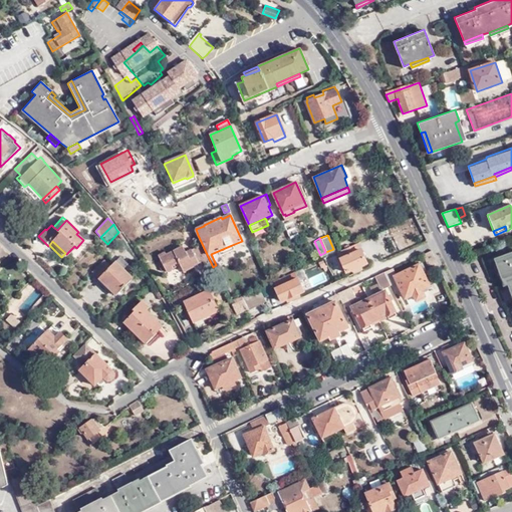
[(364,263),(356,242),(343,248),(346,256),(339,258),(343,271),(351,268),(357,266),(364,263)]
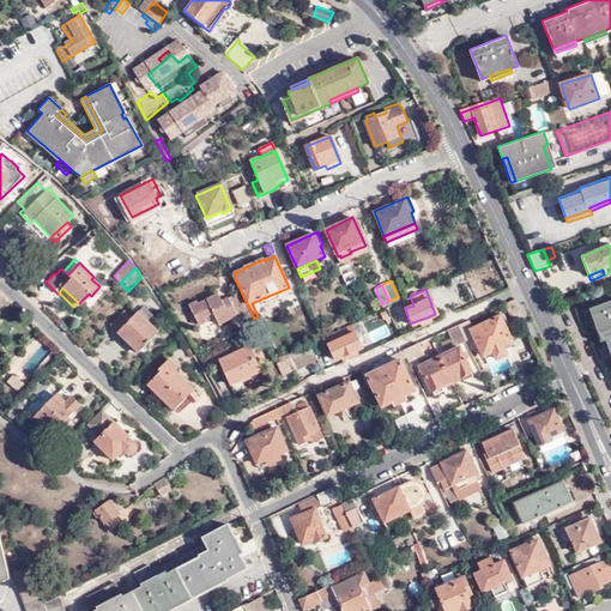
[(197,300),(188,304),(193,313),(191,314),(193,320),(195,319),(198,324),(216,315),(219,322),(243,310),(236,294),(222,301),(218,292),(198,303),(197,300)]
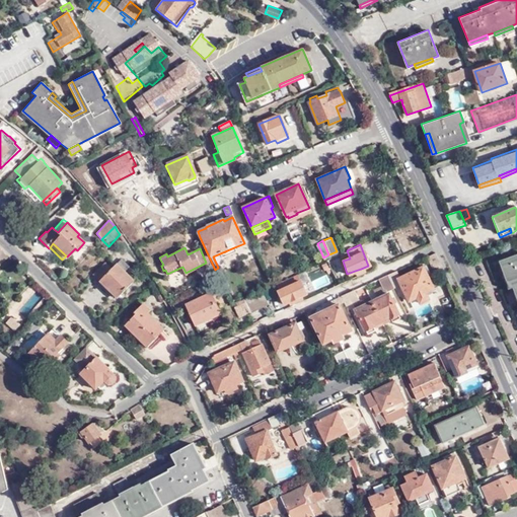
[(234,247),(220,253),(222,259),(236,252),(234,247)]
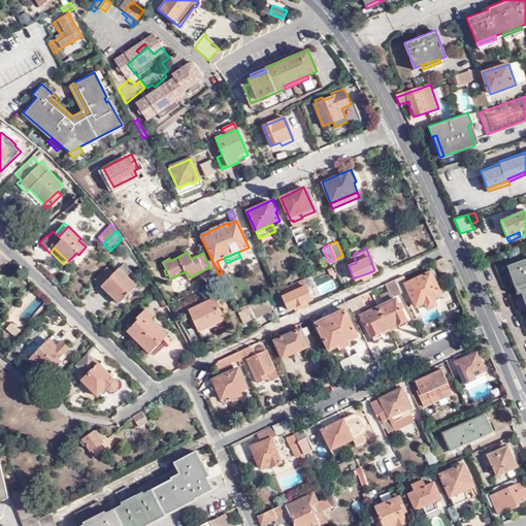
[(439,271),(447,268),(440,257),(434,260),(439,271)]
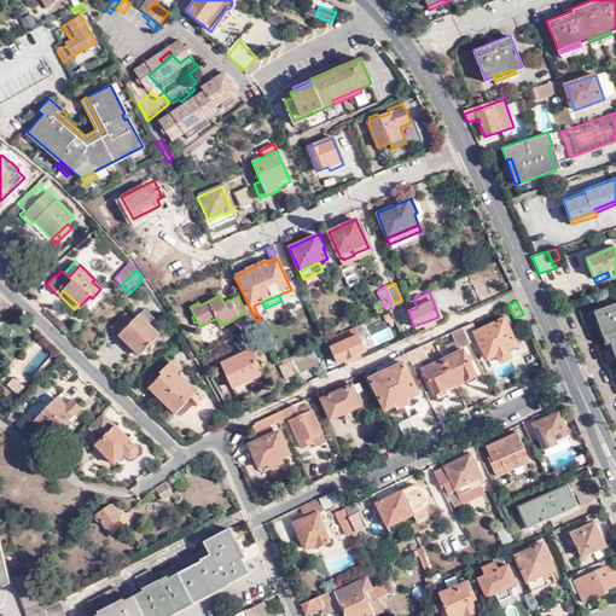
[(615,304),(596,312),(604,335),(606,333),(615,358),(615,356),(615,304)]
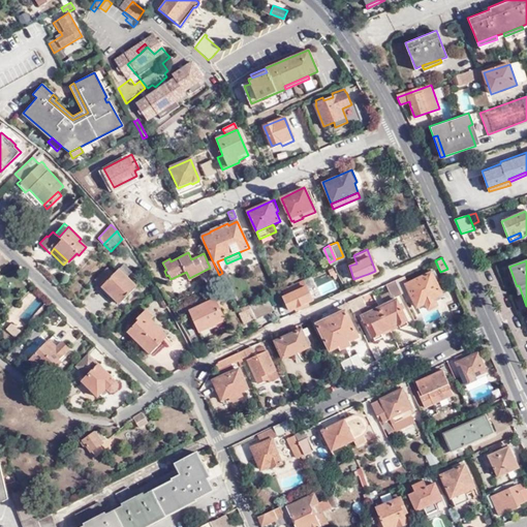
[(122,264),(118,269),(126,276),(130,272),(122,264)]
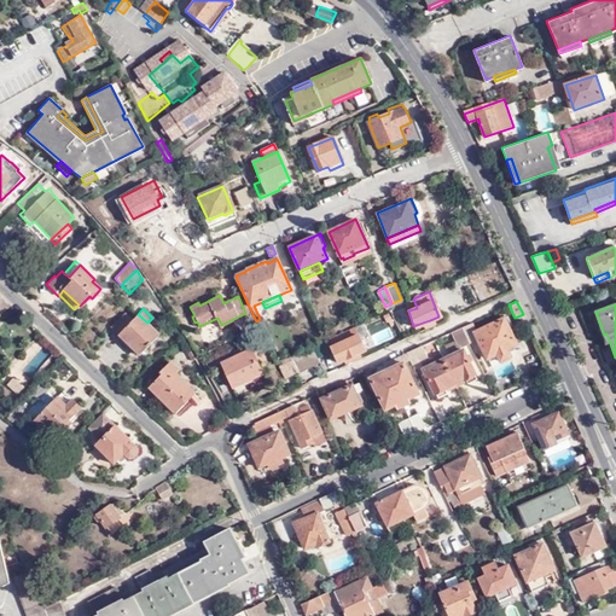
[(138,355),(158,333),(147,323),(138,314),(132,320),(125,313),(111,327),(118,335),(118,336),(138,355)]
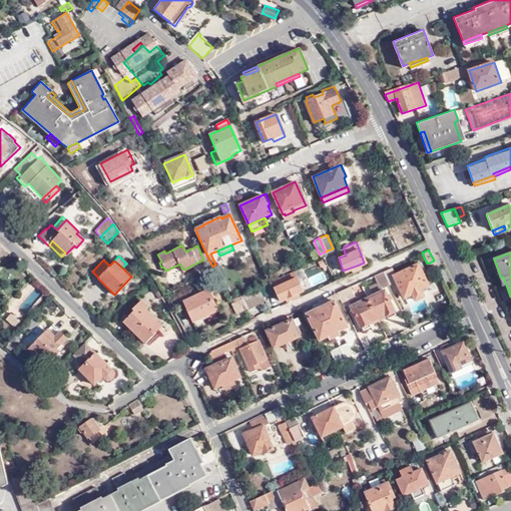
[(381,272),(387,284),(388,285),(395,282),(403,298),(408,296),(412,301),(420,297),(418,294),(429,288),(425,281),(422,283),(417,274),(421,272),(416,261),(409,264),(409,266),(391,275),(388,269),(381,272)]
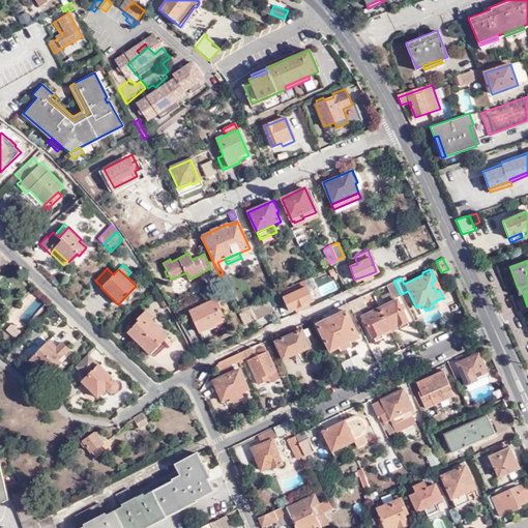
[(288,272),(279,276),(283,286),(292,282),(288,272)]
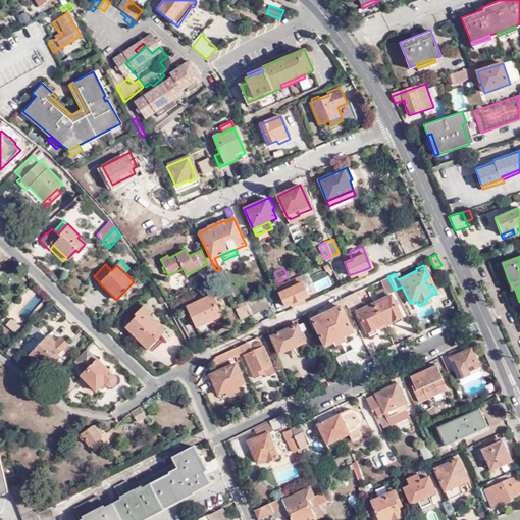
[(306,296),(298,276),(276,286),(279,293),(277,293),(283,306),(306,296)]
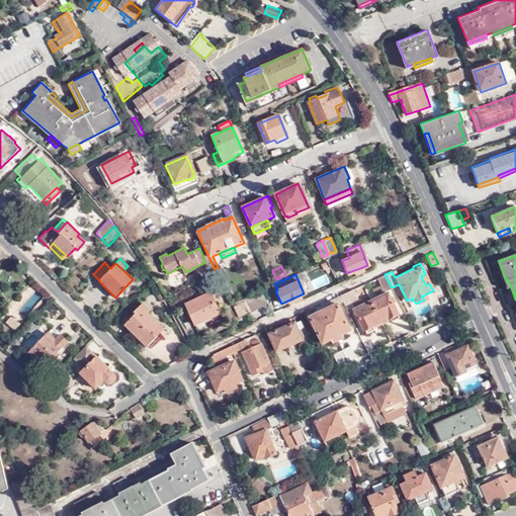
[(391,286),(384,274),(376,278),(379,286),(375,288),(377,292),(368,297),(379,321),(387,317),(394,314),(397,313),(385,288),(391,286)]
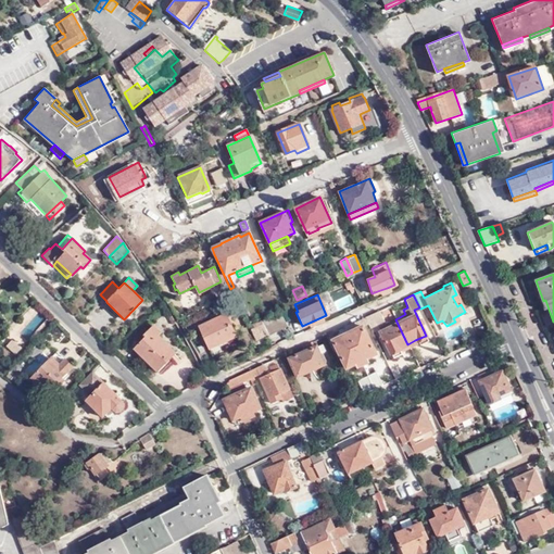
[(377,322),(373,312),(364,316),(370,330),(377,328),(389,353),(391,352),(399,349),(407,344),(395,319),(385,324),(382,319),(377,322)]
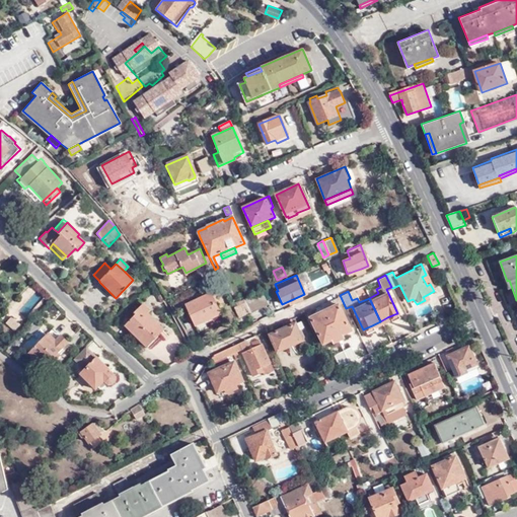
[(247,310),(267,303),(262,292),(243,300),(247,310)]
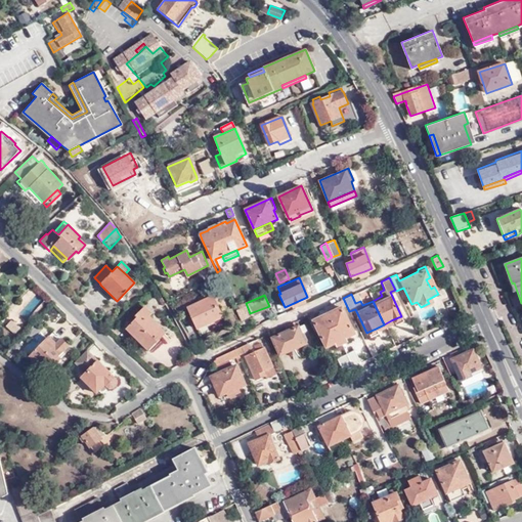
[(213,296),(187,307),(197,327),(222,315),(213,296)]
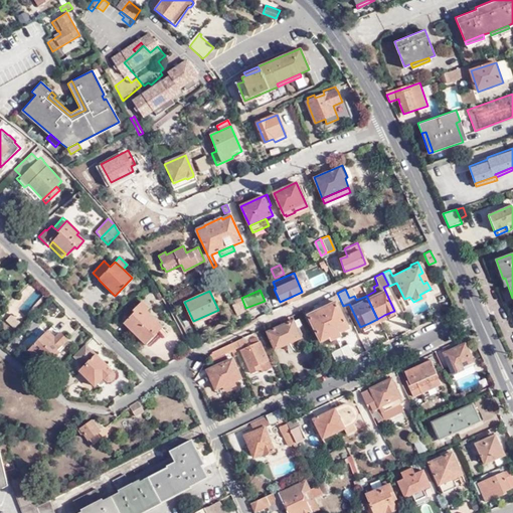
[(335,302),(332,295),(318,302),(321,308),(335,302)]
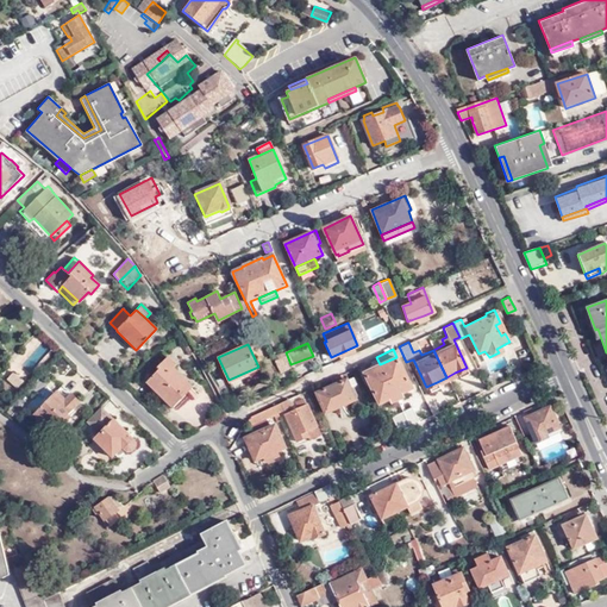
[(285,352),(273,357),(279,369),(291,363),(285,352)]
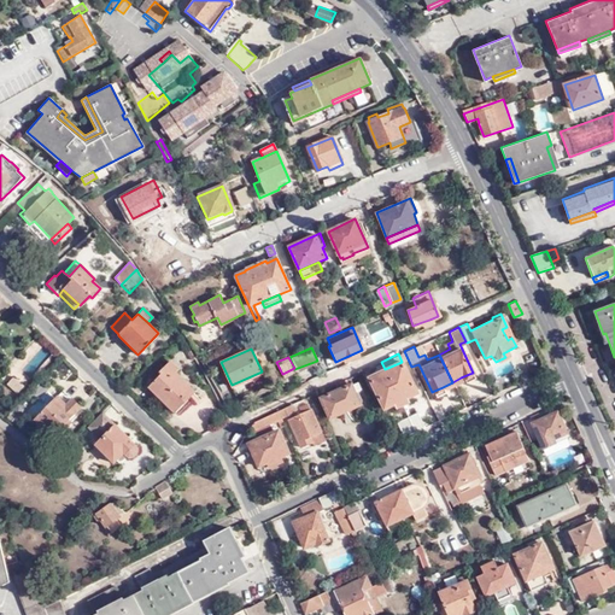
[(160,374),(147,387),(173,413),(194,392),(174,372),(177,369),(169,362),(159,372),(160,374)]
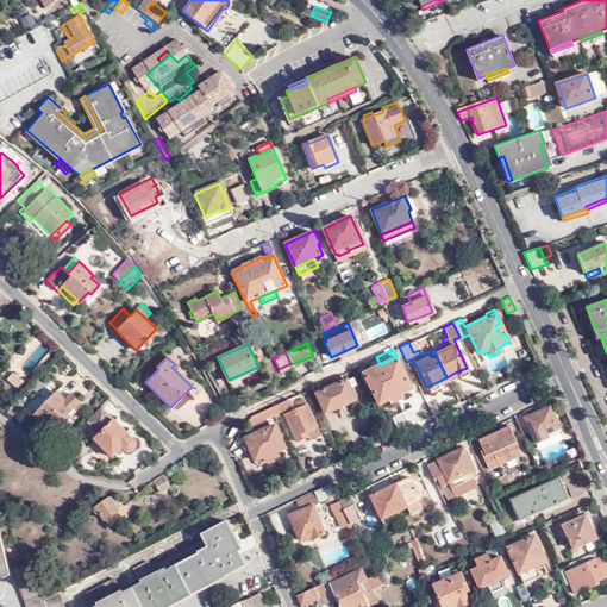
[(371,369),(380,364),(376,357),(368,361),(371,369)]
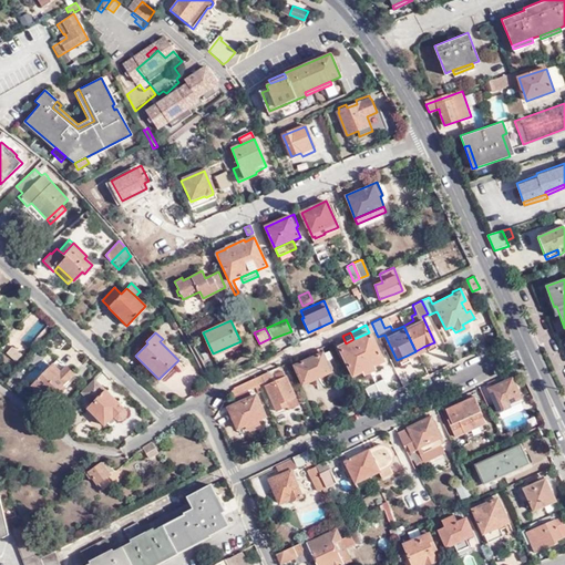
[(369,332),(353,339),(368,368),(382,360),(369,332)]
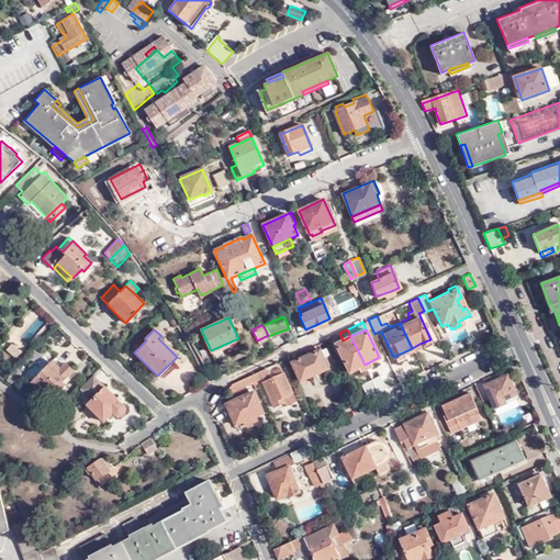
[(349,372),(365,365),(350,336),(343,340),(335,345),(349,372)]
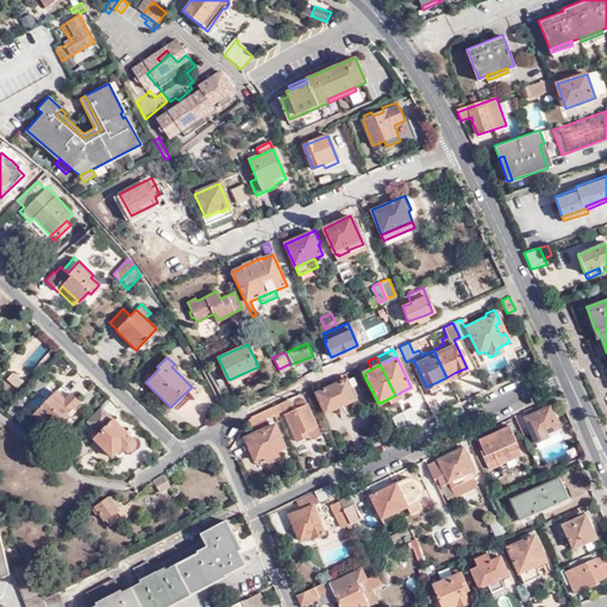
[(338,374),(327,380),(330,385),(314,392),(323,411),(355,396),(350,386),(346,377),(340,380),(338,374)]
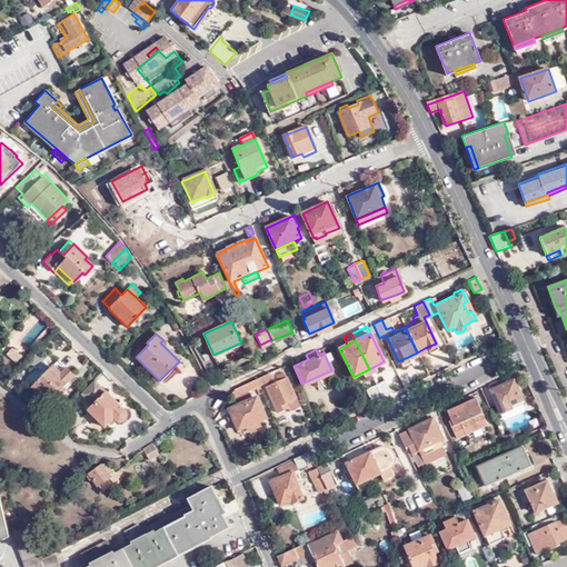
[(62,366),(61,367),(53,361),(31,386),(50,404),(63,389),(62,388),(72,378),(69,375),(71,374),(62,366)]
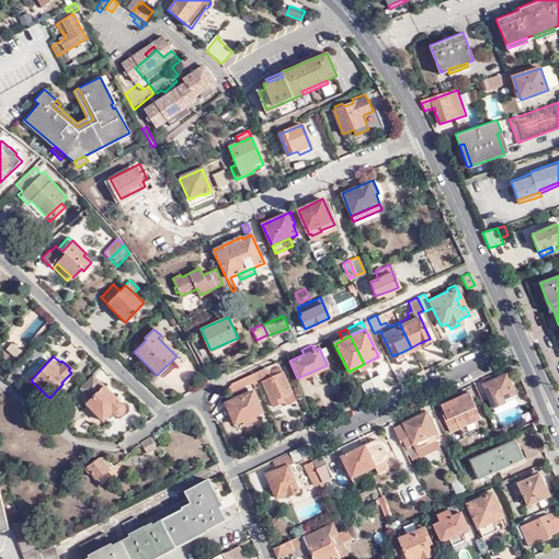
[(282,401),(280,396),(289,390),(281,371),(280,371),(277,366),(270,369),(272,374),(260,379),(271,406),(282,401)]
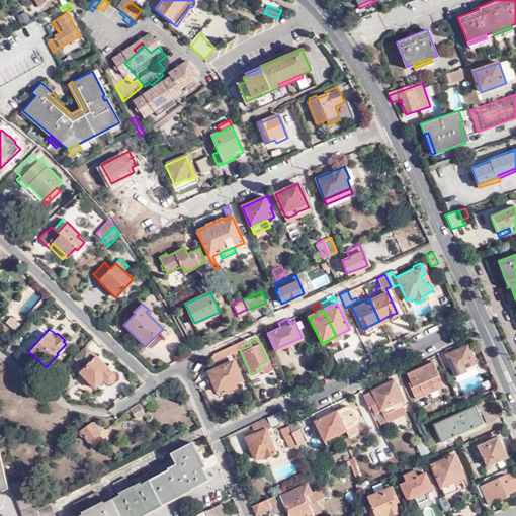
[(244,343),(242,339),(230,344),(232,349),(244,343)]
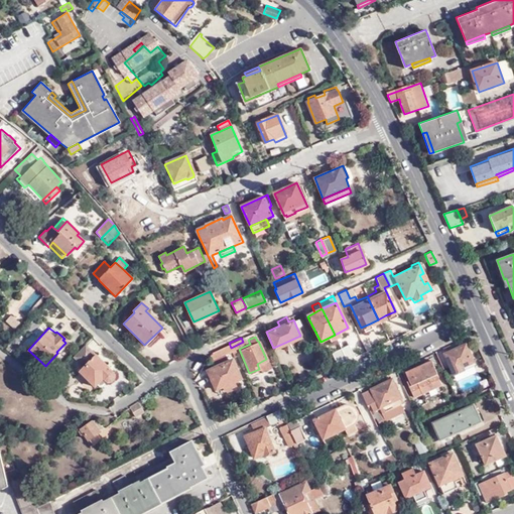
[(213,356),(231,348),(229,343),(211,351),(213,356)]
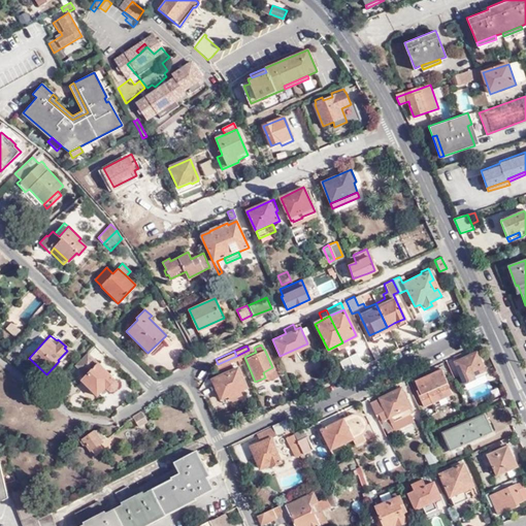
[(478,351),(457,360),(466,382),(475,376),(474,373),(486,368),(478,351)]
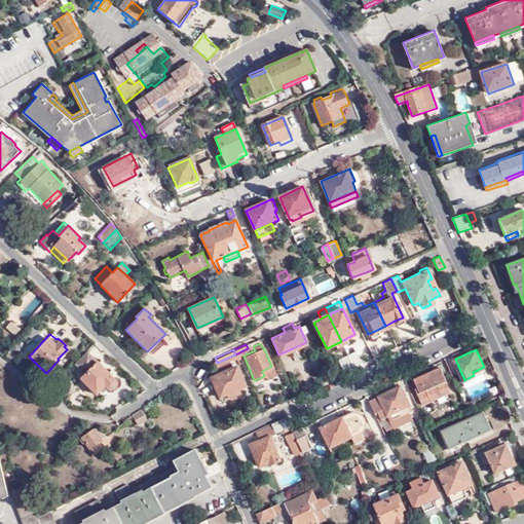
[(115,383),(115,379),(86,350),(74,363),(84,373),(81,377),(97,393),(99,390),(101,393),(107,386),(109,386),(111,386),(113,386),(115,383)]
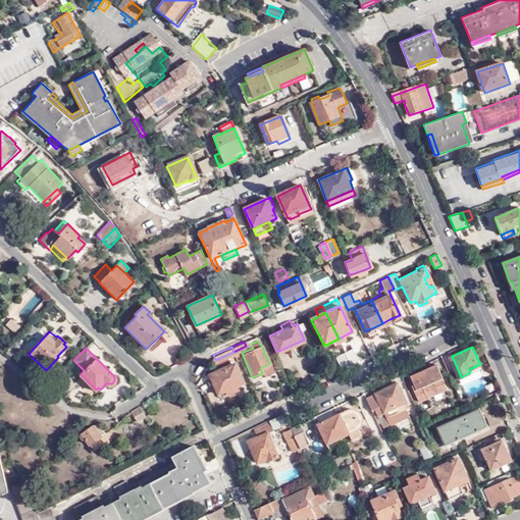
[(345,351),(351,364),(358,361),(352,348),(345,351)]
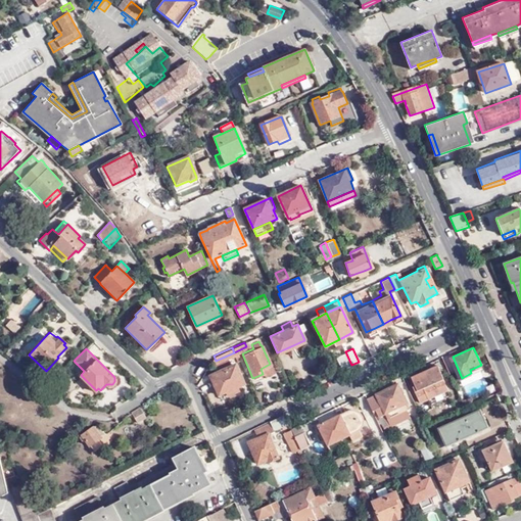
[(336,357),(342,370),(351,365),(345,351),(336,357)]
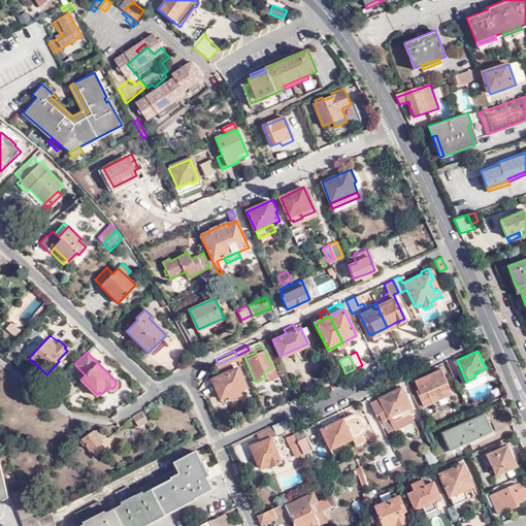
[(211,377),(220,397),(228,393),(229,397),(239,393),(237,388),(244,385),(236,366),(211,377)]
